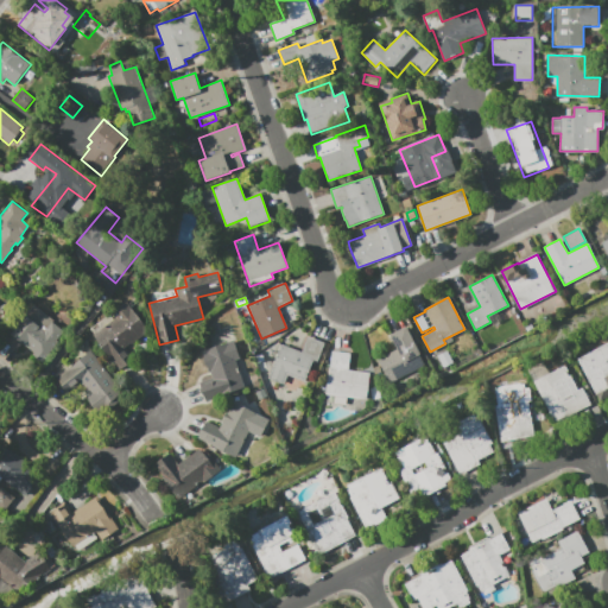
[(133,358),(119,368),(94,335),(106,327),(101,320),(126,302),(149,331),(132,343),(131,342),(125,346),(133,358)]
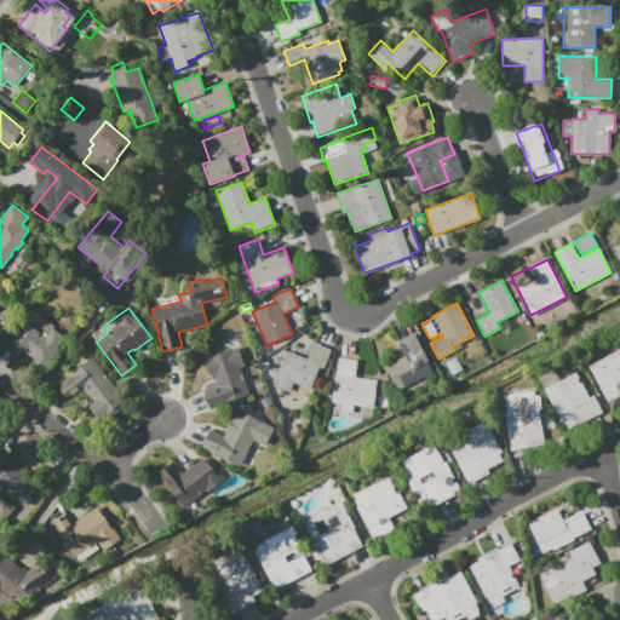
[(42,369),(33,361),(34,360),(22,350),(19,352),(7,343),(10,340),(34,310),(55,326),(53,328),(64,338),(57,346),(59,348),(42,369)]
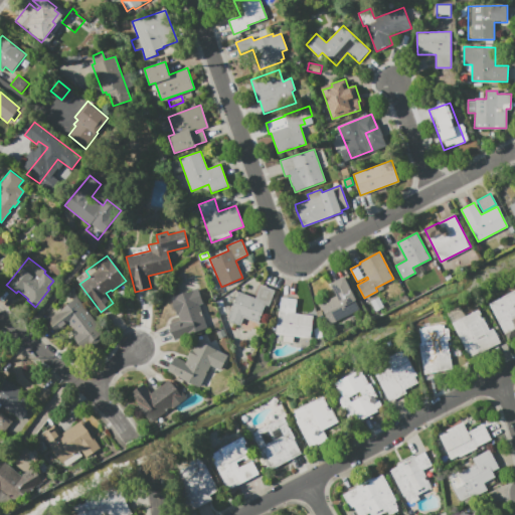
[(330,324),(319,304),(337,295),(330,283),(343,277),(355,300),(354,300),(359,309),(330,324)]
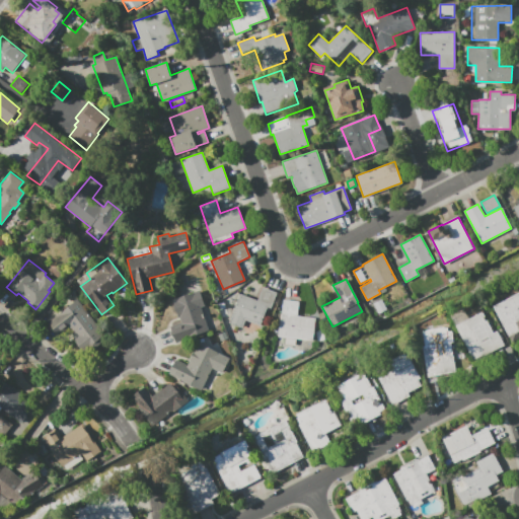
[(263,287),(277,292),(271,309),(267,307),(260,325),(245,320),(242,327),(228,322),(239,293),(256,300),(263,287)]
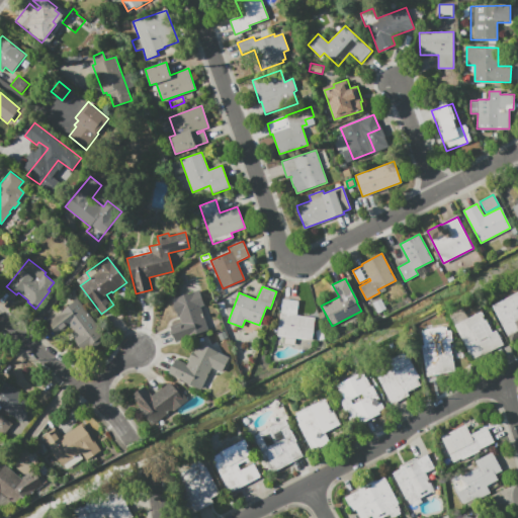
[(172,298),(198,289),(203,306),(200,307),(207,330),(190,335),(190,337),(175,342),(170,326),(181,322),(179,317),(178,318),(172,298)]
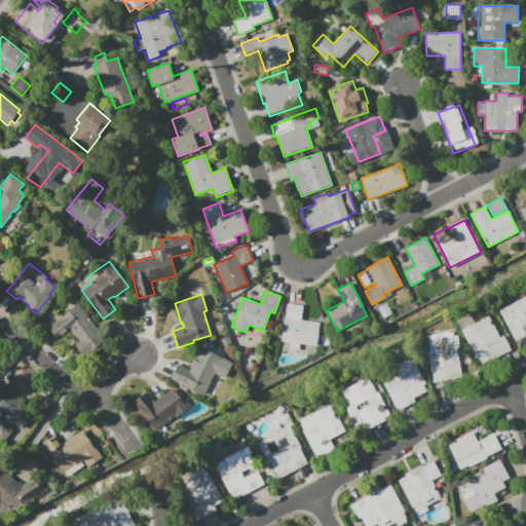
[(499,310),(525,296),(525,342),(519,346),(516,340),(515,340),(499,310)]
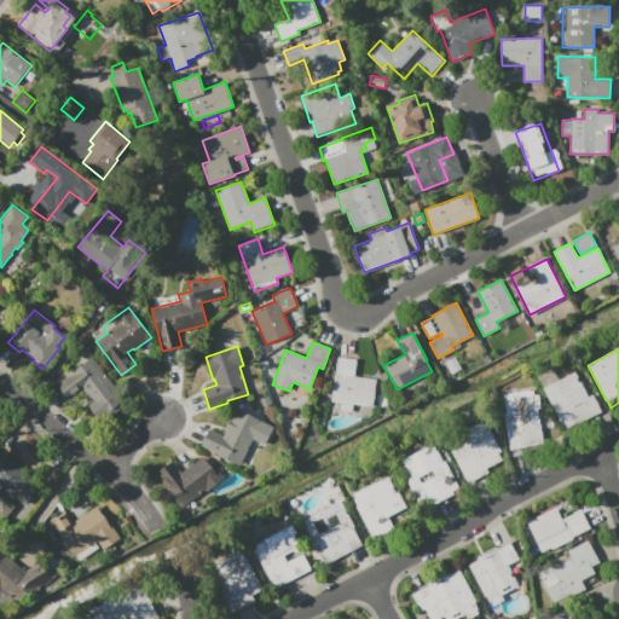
[(58,383),(87,363),(86,360),(92,357),(93,358),(126,404),(100,422),(86,401),(90,399),(82,391),(69,399),(58,383)]
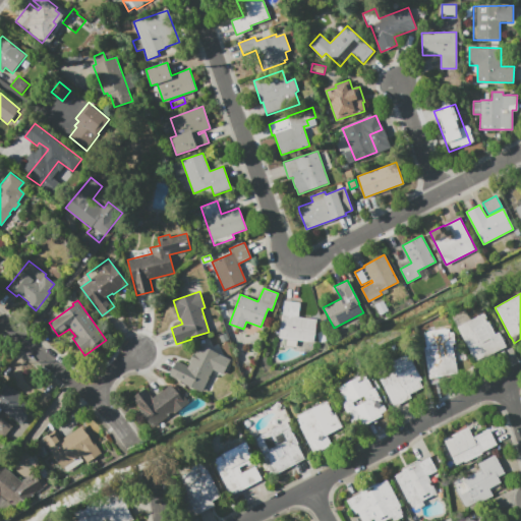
[(284,300),(300,302),(298,317),(317,320),(314,342),(298,340),(297,347),(287,346),(288,339),(279,338),(281,314),(282,314),(284,300)]
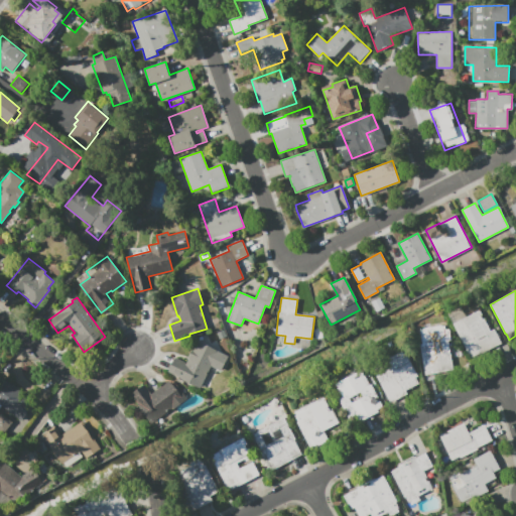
[(225,306),(218,308),(216,302),(223,300),(225,306)]
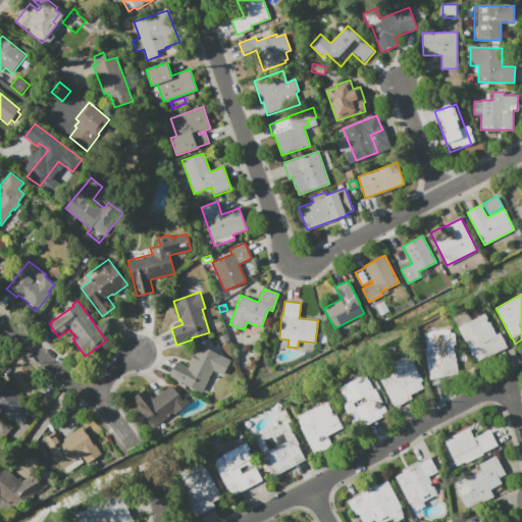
[(453,317),(466,310),(471,320),(485,313),(496,334),(500,332),(507,348),(486,359),(485,358),(476,362),(453,317)]
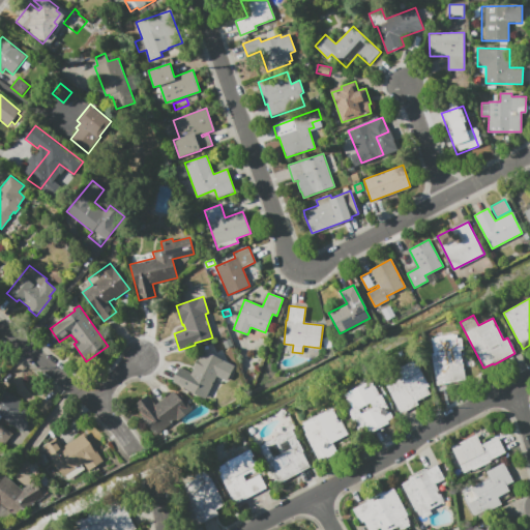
[(226,324),(224,318),(231,316),(233,322),(226,324)]
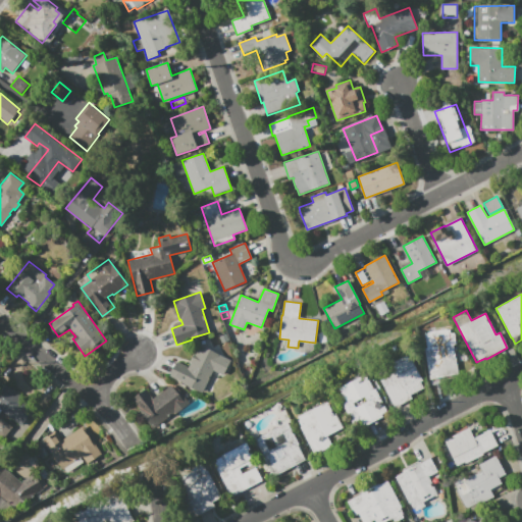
[(459,374),(429,379),(424,348),(427,348),(425,336),(446,333),(446,334),(455,332),(456,344),(454,345),(459,374)]
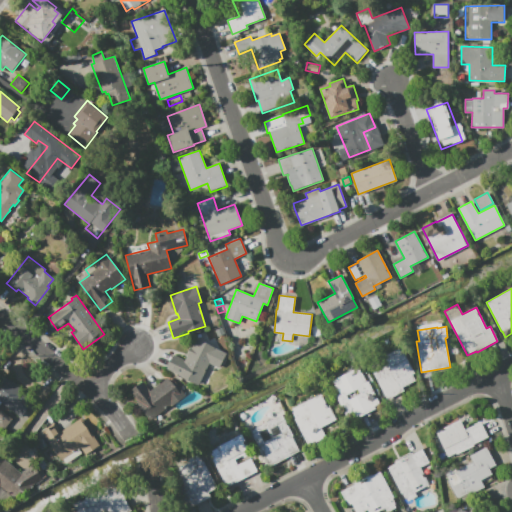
[(215,330),(222,328),(224,334),(217,337),(215,330)]
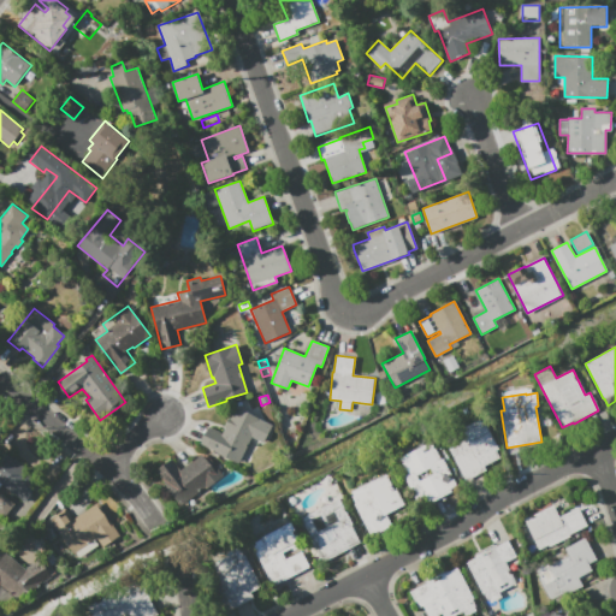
[(272,425),(264,443),(252,437),(238,463),(200,444),(208,427),(223,433),(235,407),(272,425)]
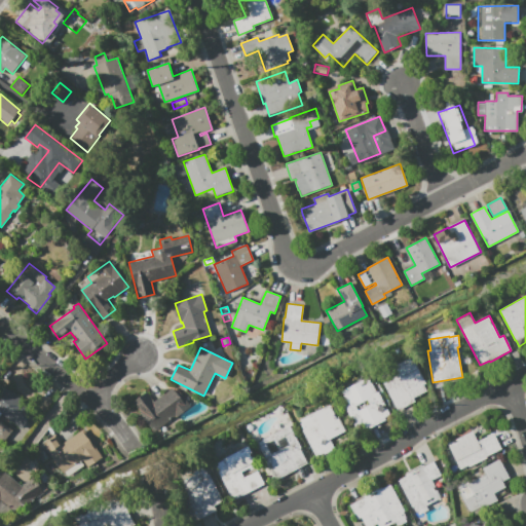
[(415,402),(397,410),(383,382),(381,376),(396,369),(395,366),(411,358),(417,370),(419,369),(427,386),(413,393),(411,390),(410,391),(415,402)]
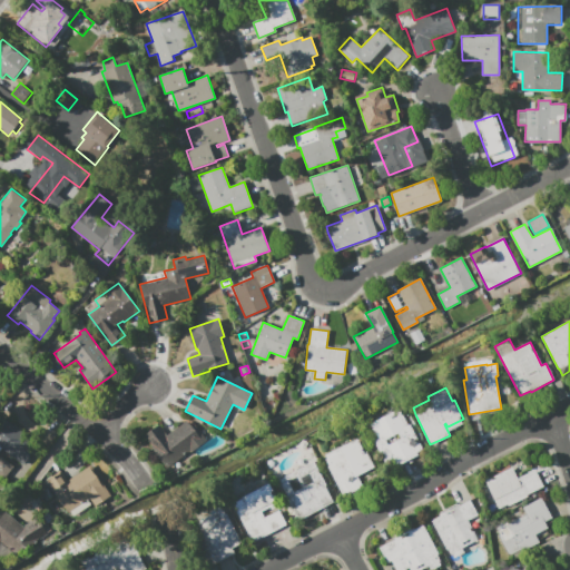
[(418,455),(396,467),(393,460),(385,464),(375,442),(376,442),(374,439),(376,438),(370,424),(400,409),(408,425),(410,424),(422,450),(416,453),(418,455)]
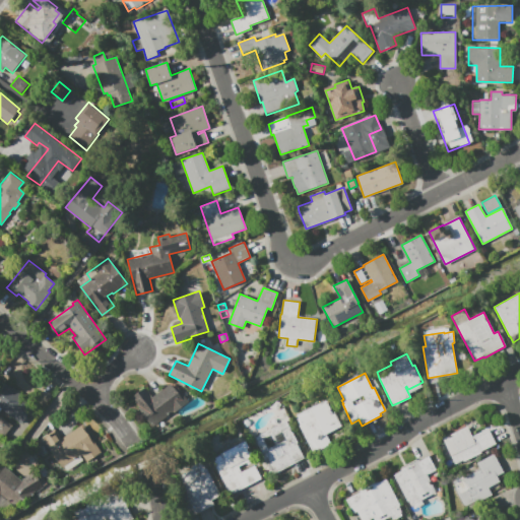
[(36,406),(21,424),(2,408),(0,410),(0,384),(2,386),(5,382),(36,406)]
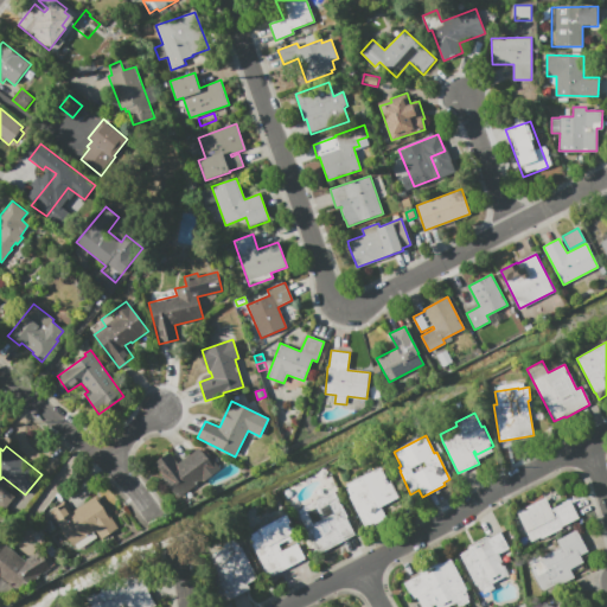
[(208,452),(221,468),(203,481),(202,480),(178,497),(154,464),(170,453),(177,462),(199,447),(204,454),(208,452)]
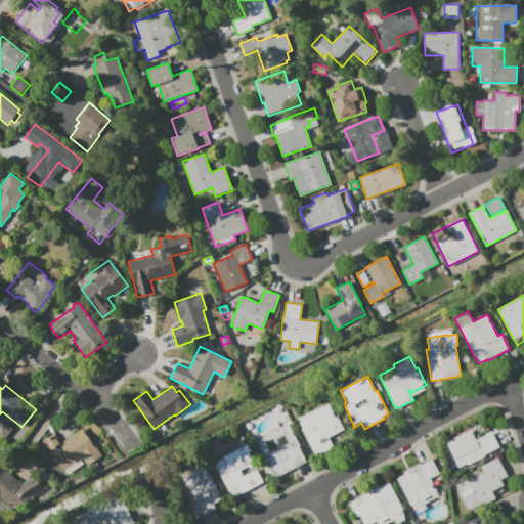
[(334,447),(315,456),(301,428),(302,428),(299,422),(301,421),(299,418),(328,402),(335,416),(337,415),(344,430),(329,437),(334,447)]
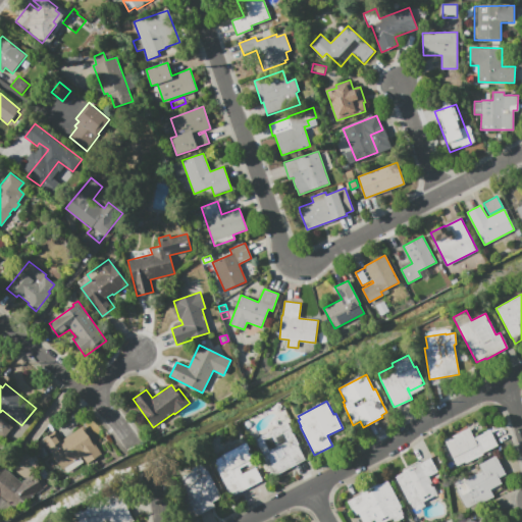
[(13,426),(4,437),(0,434),(0,419),(2,417),(13,426)]
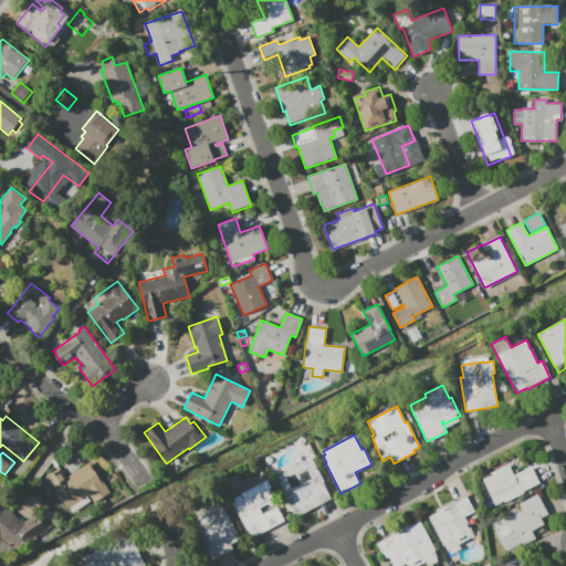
[(329,496),(295,515),(284,493),(285,492),(276,477),(312,458),(324,481),(323,482),(329,496)]
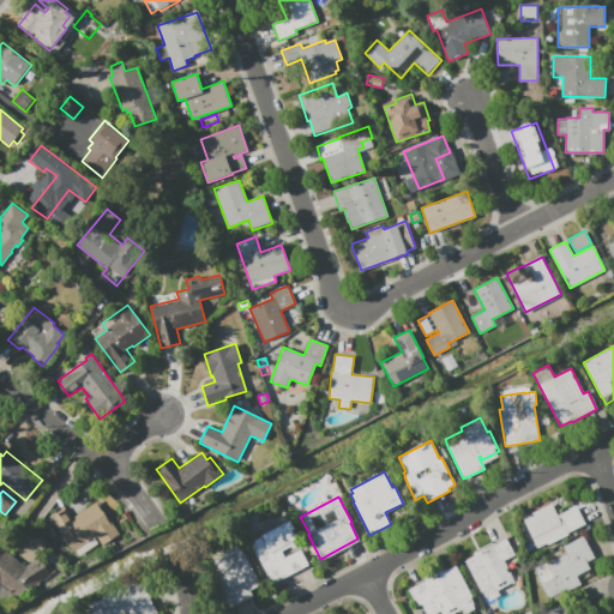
[(50,517),(65,507),(72,518),(97,501),(119,534),(102,545),(97,537),(74,553),(50,517)]
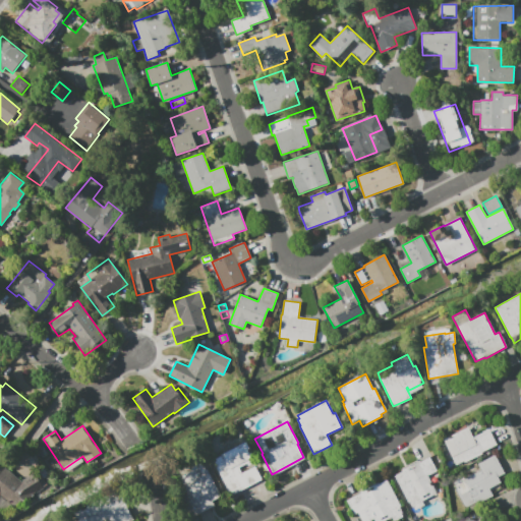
[(488,428),(497,446),(482,453),(482,455),(465,464),(464,462),(456,465),(443,440),(468,426),(473,437),(488,428)]
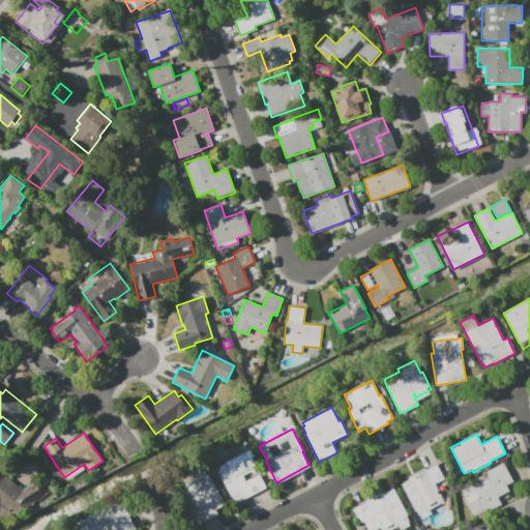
[(267,488),(235,504),(226,486),(225,487),(219,477),(222,476),(218,470),(221,469),(219,467),(226,464),(226,462),(251,449),(258,465),(256,466),(258,471),(253,474),(252,472),(243,476),(245,482),(259,475),(261,479),(262,478),(267,488)]
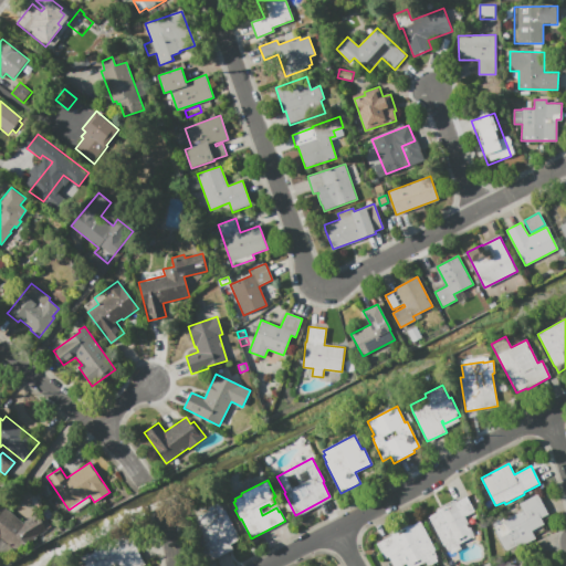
[(538,494),(549,514),(541,519),(544,524),(531,531),(535,538),(517,547),(516,546),(505,552),(495,532),(496,531),(492,523),(503,517),(504,521),(523,511),(520,504),(538,494)]
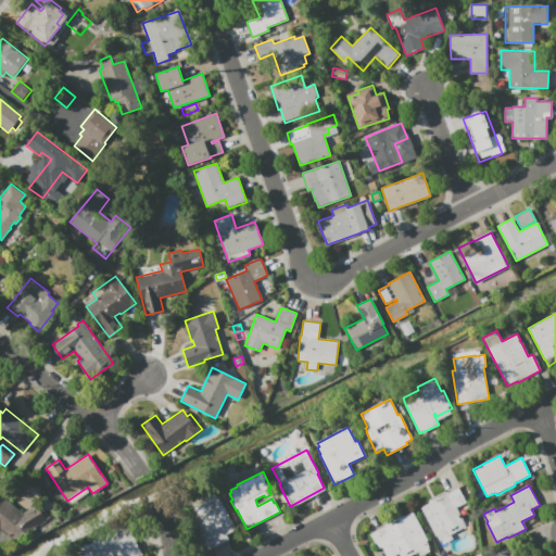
[(453,540),(443,544),(442,541),(440,542),(437,536),(436,536),(420,508),(429,503),(429,502),(447,492),(449,493),(459,488),(467,503),(457,508),(466,527),(451,534),(453,540)]
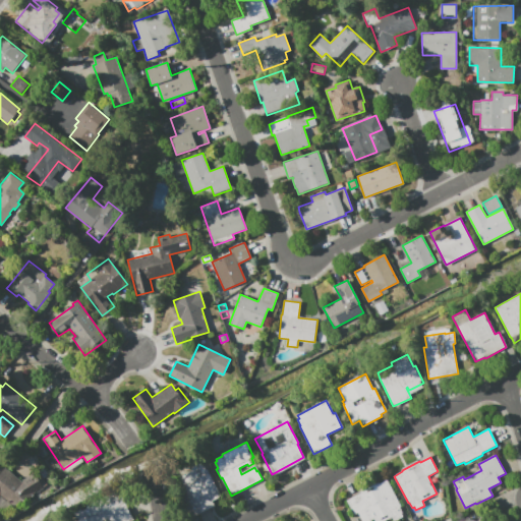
[(201,462),(206,470),(207,469),(221,496),(212,501),(215,506),(194,517),(189,509),(188,509),(179,490),(184,487),(179,477),(192,470),(191,468),(201,462)]
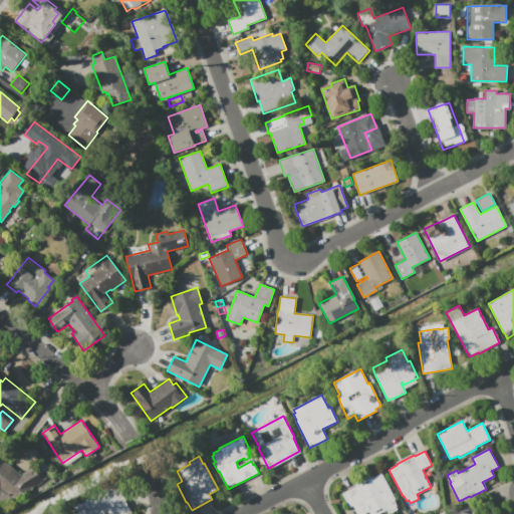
[(33,467),(42,482),(14,500),(1,488),(0,489),(0,465),(4,461),(21,474),(33,467)]
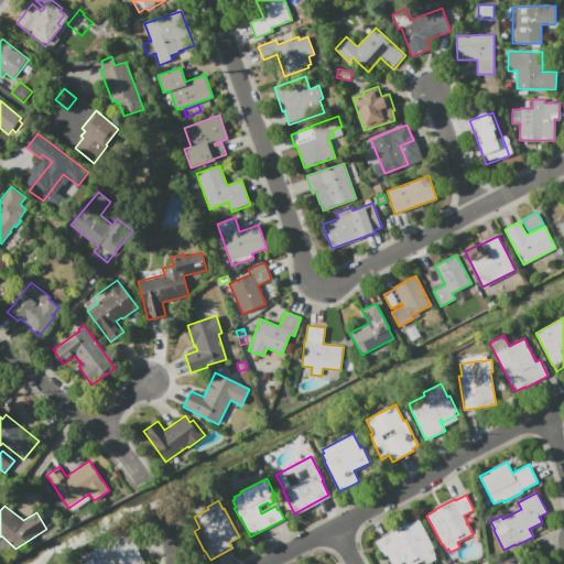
[(43,510),(49,507),(52,516),(47,519),(43,510)]
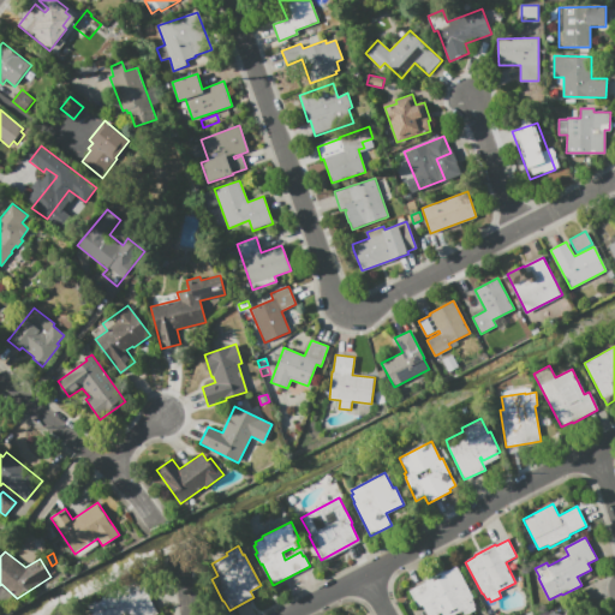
[(417,607),(408,590),(425,581),(424,580),(449,567),(451,569),(457,566),(472,597),(471,598),(475,604),(473,605),(475,609),(465,614),(463,610),(452,614),(442,614),(441,611),(434,614),(427,614),(422,604),(417,607)]
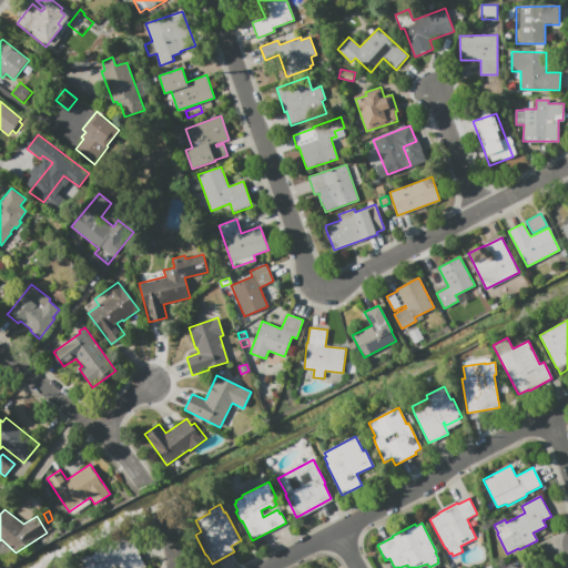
[(84,567),(80,559),(89,555),(90,557),(95,554),(94,551),(140,529),(148,545),(138,550),(145,566),(141,567),(84,567)]
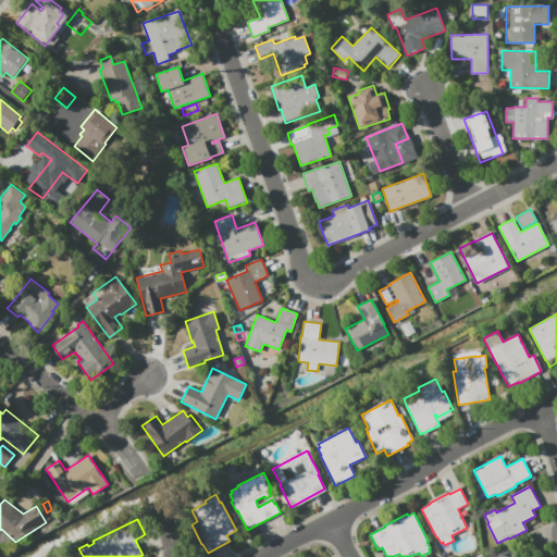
[(496,556),(498,553),(507,556),(510,556),(516,545),(523,549),(521,555),(525,556),(496,556)]
